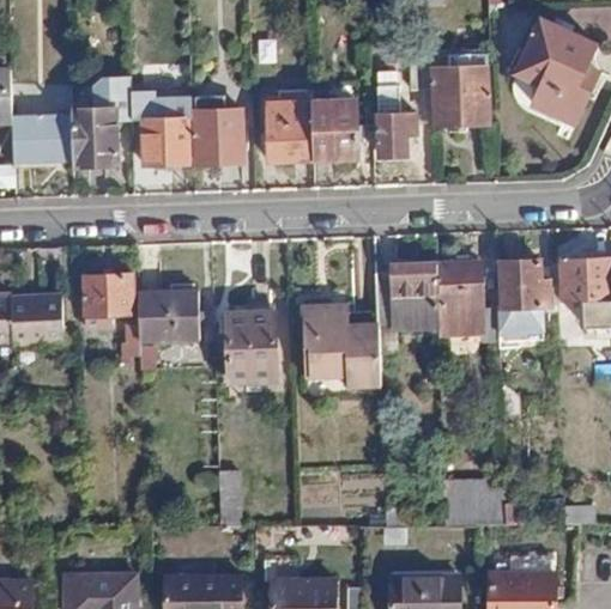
[(605,61),(551,34),(524,86),(545,98),(533,120),(576,142),(593,111),(584,107),(605,61)]
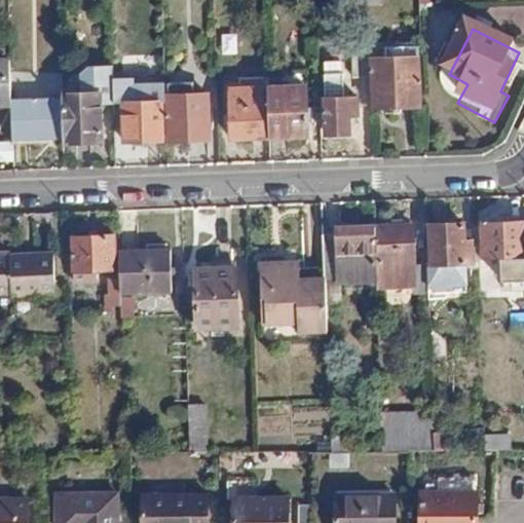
[(375,40),(370,40),(373,104),(415,105),(414,54),(403,54),(401,44),(376,44),(375,40)]
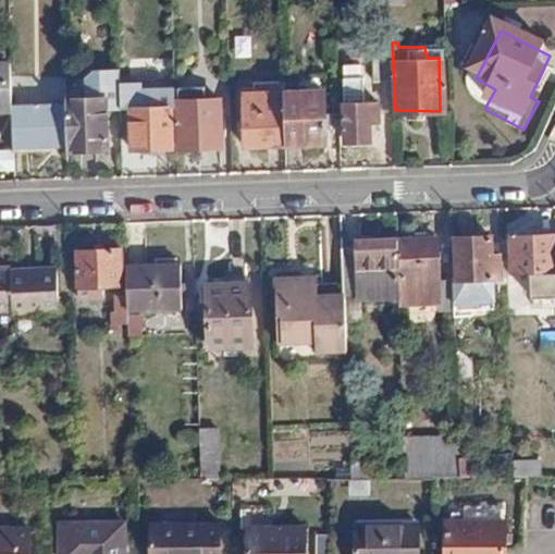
[(0,112),(9,113),(9,110),(8,68),(0,68),(0,112)]
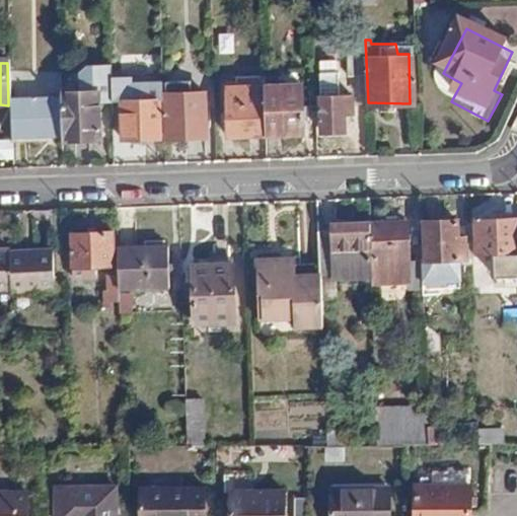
[(336,71),(317,71),(318,132),(341,131),(340,118),(352,119),(351,84),(336,83),(336,71)]
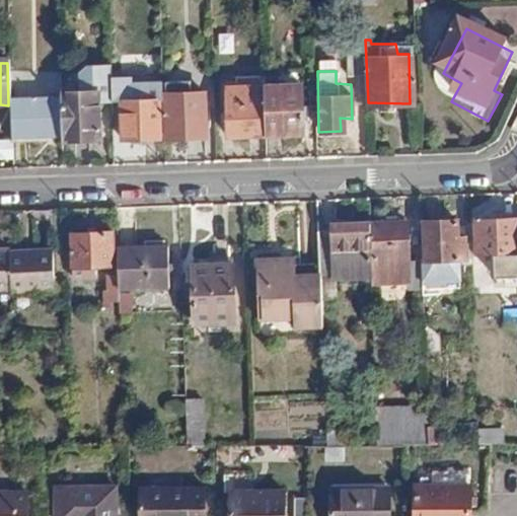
[(189,90),(190,80),(174,80),(175,92),(162,93),(163,136),(203,136),(202,92),(189,90)]
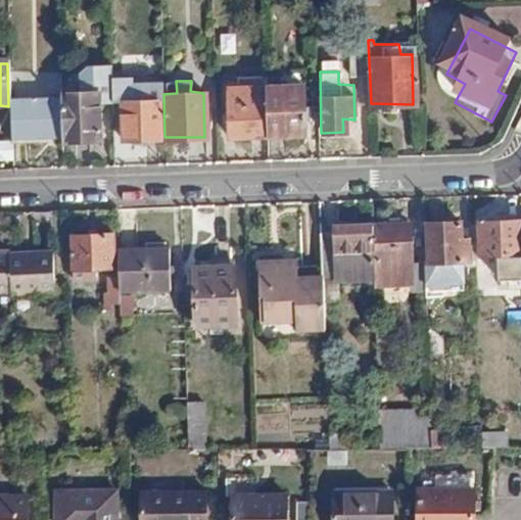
[(86,92),(59,92),(60,102),(61,138),(61,145),(100,142),(99,92),(94,92),(94,87),(86,87),(86,92)]
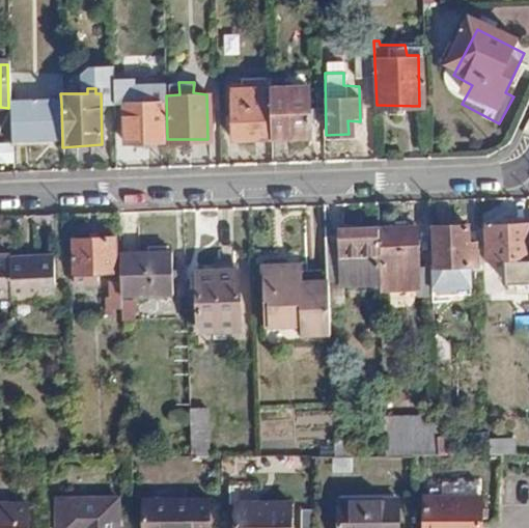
[(306,90),(269,91),(271,140),(308,138),(306,90)]
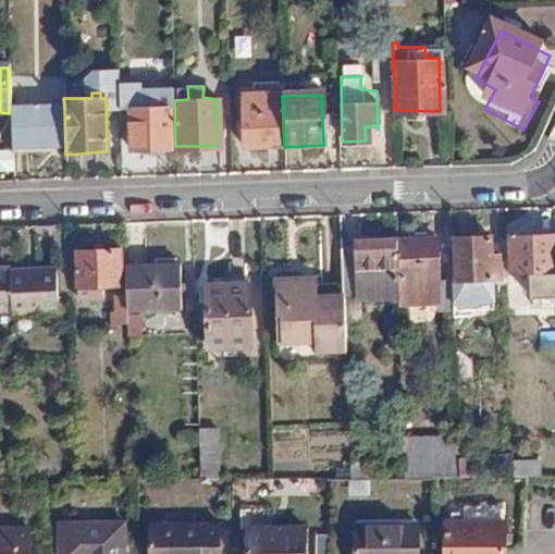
[(284,147),(282,96),(242,97),(243,148),(284,147)]
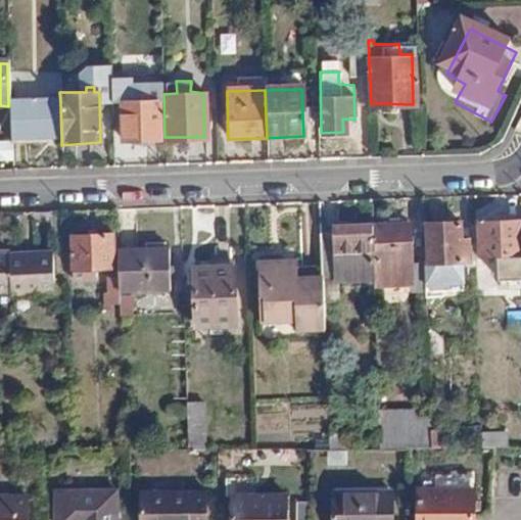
[(157,100),(120,101),(121,139),(157,138),(157,100)]
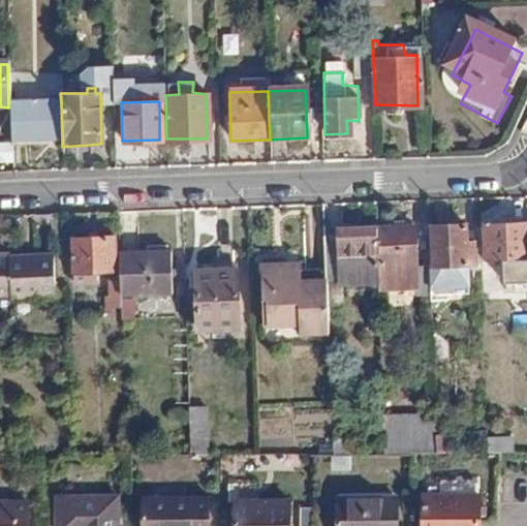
[(9,141),(62,140),(61,103),(8,104),(8,107),(9,141)]
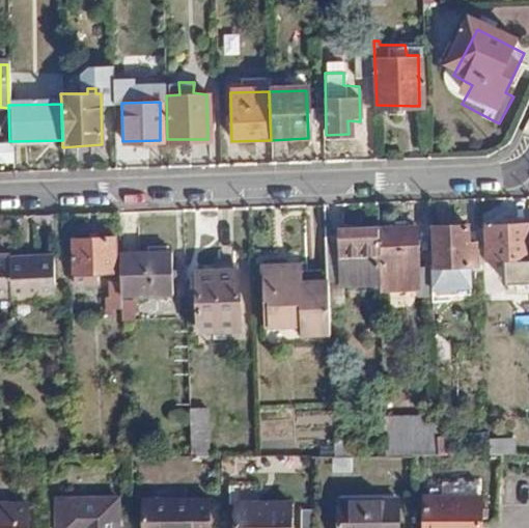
[(0,166),(12,166),(12,144),(0,144),(0,166)]
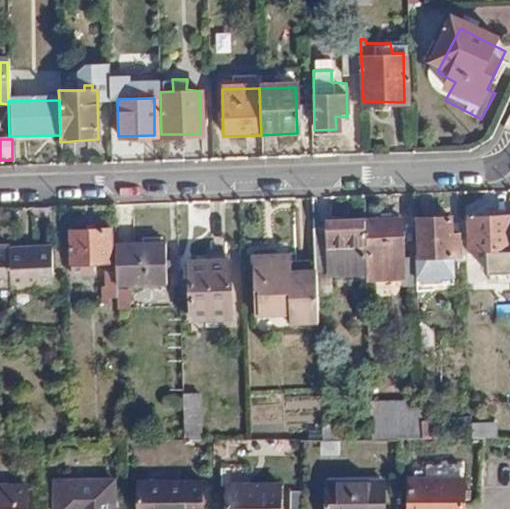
[(380,220),(364,219),(365,262),(366,278),(399,276),(399,282),(416,281),(416,259),(415,255),(400,255),(400,219),(389,219),(388,213),(381,213),(380,220)]
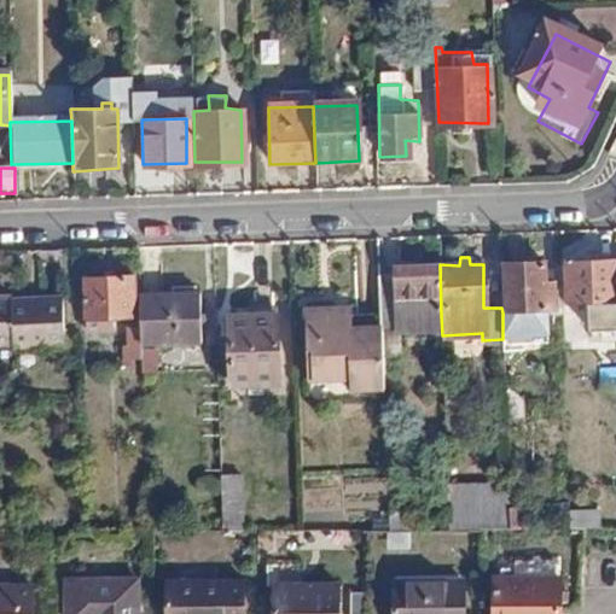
[(615,265),(615,258),(565,261),(564,300),(585,300),(585,331),(615,328),(615,265)]
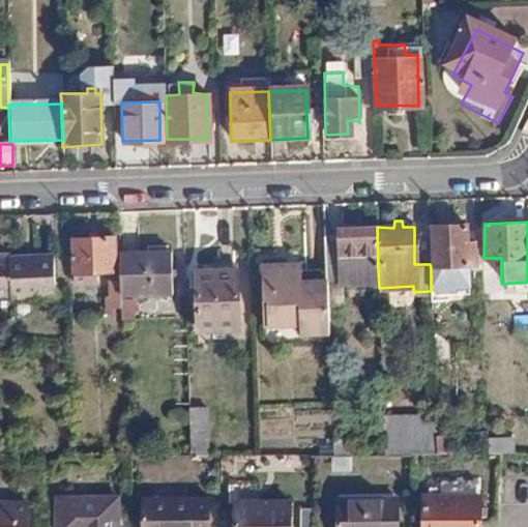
[(472,224),(429,225),(430,264),(431,268),(465,266),(464,243),(472,242),(472,224)]
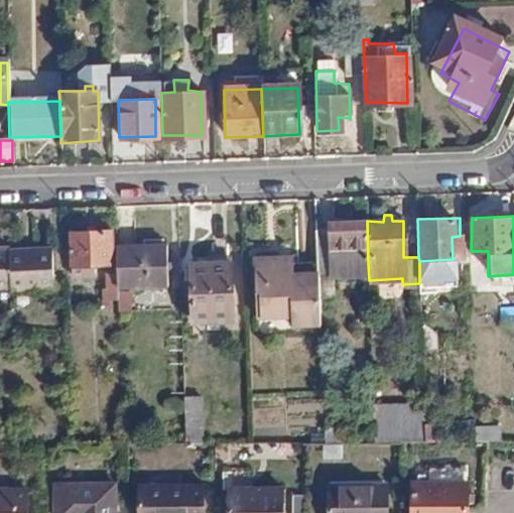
[(330,228),(315,228),(317,271),(318,310),(325,311),(331,297),(331,265),(368,264),(367,221),(331,223),(330,228)]
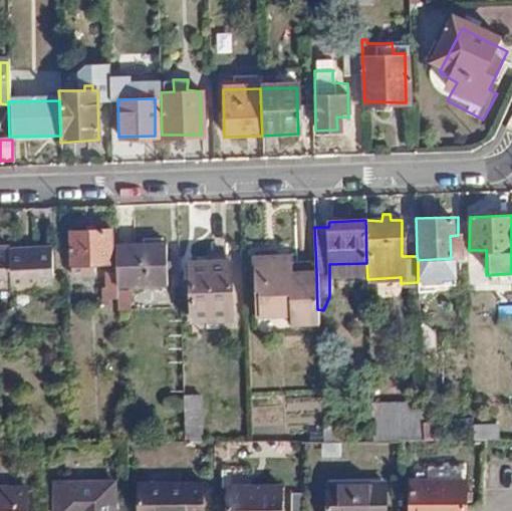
[(109,233),(68,235),(69,267),(110,265),(109,233)]
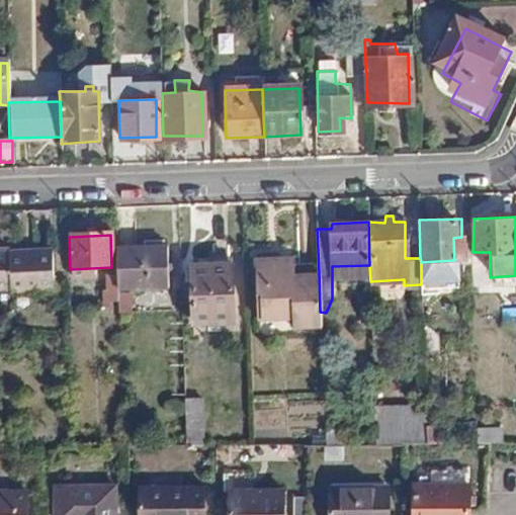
[(4,248),(0,247),(0,288),(7,288),(8,292),(51,290),(49,250),(5,252),(4,248)]
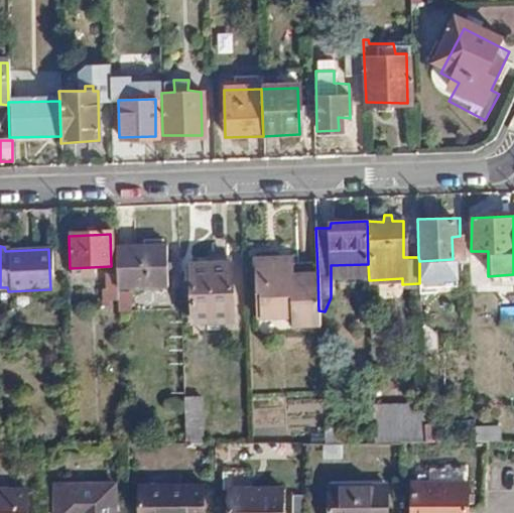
[(164,247),(114,248),(116,289),(166,287),(164,247)]
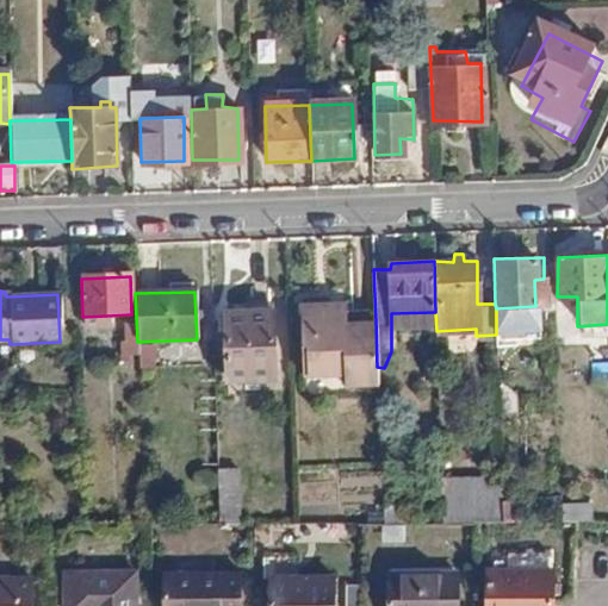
[(347,308),(303,311),(305,373),(347,372),(347,385),(376,383),(377,367),(376,320),(348,320),(347,308)]
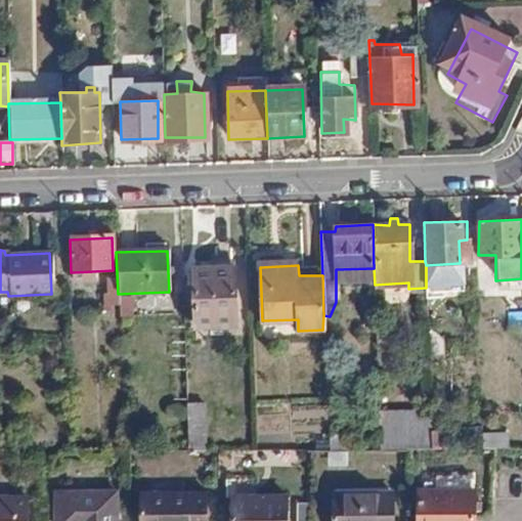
[(231,269),(193,270),(194,327),(233,326),(231,269)]
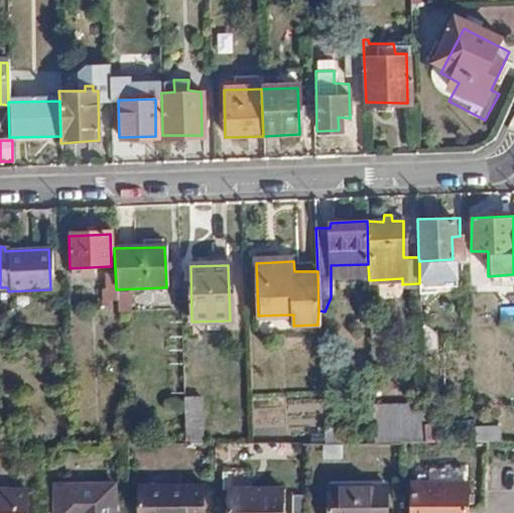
[(183,397),(184,445),(203,445),(202,397),(183,397)]
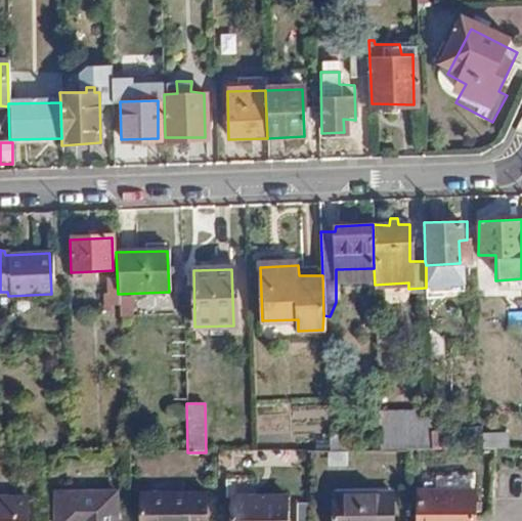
[(394,429),(380,429),(380,448),(394,447),(394,429)]
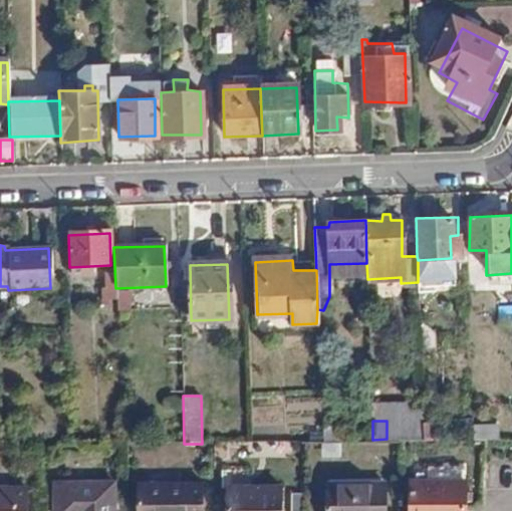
[(487,442),(501,442),(501,423),(472,423),(473,442),(487,442)]
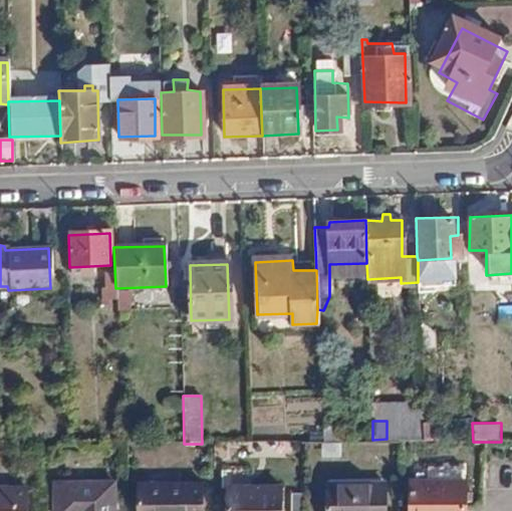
[(246,473),(224,474),(224,486),(246,485),(246,473)]
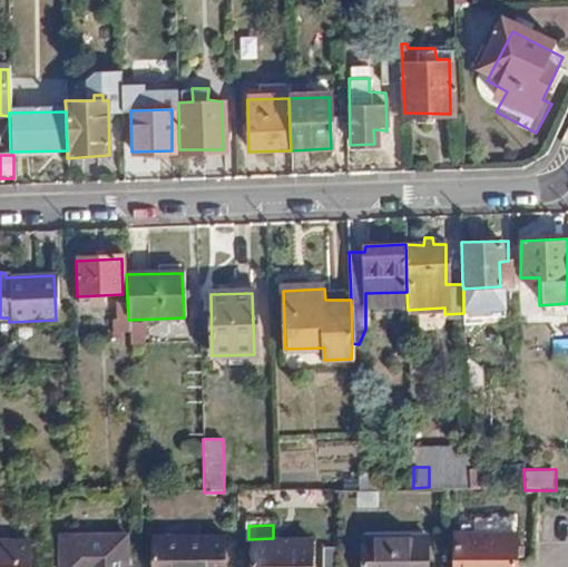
[(516,566),(516,535),(454,535),(454,566),(516,566)]
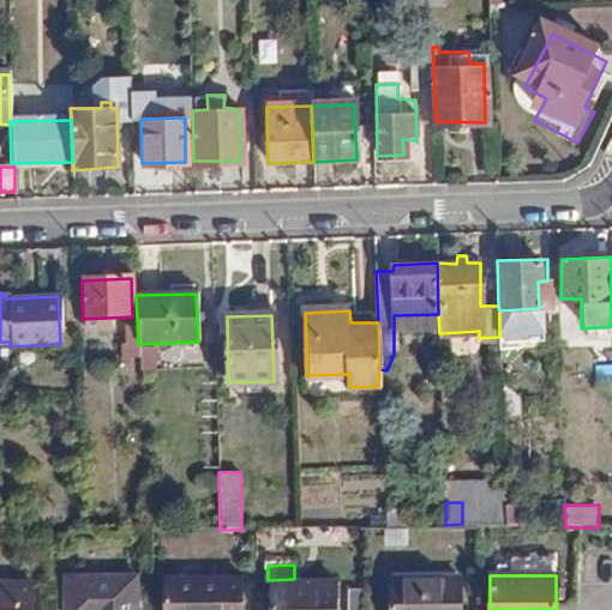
[(132,609),(132,578),(64,580),(64,609),(132,609)]
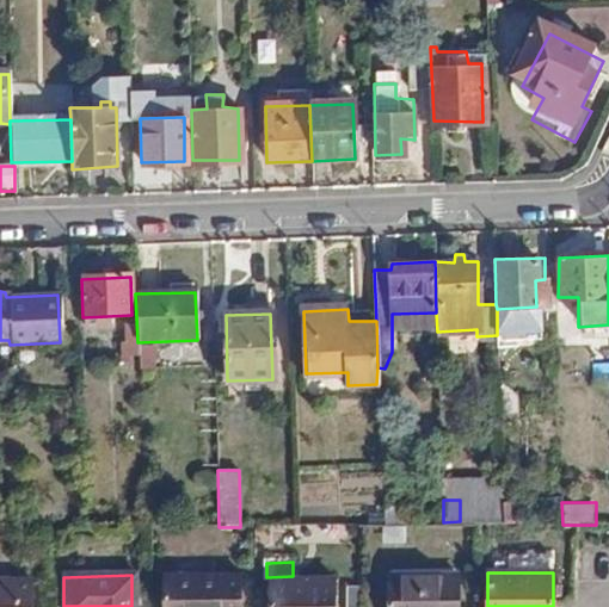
[(238,606),(238,577),(165,577),(164,606),(238,606)]
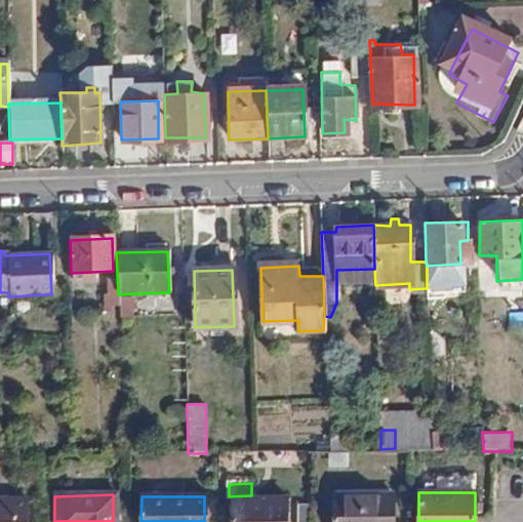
[(25,521),(24,497),(0,498),(0,521),(25,521)]
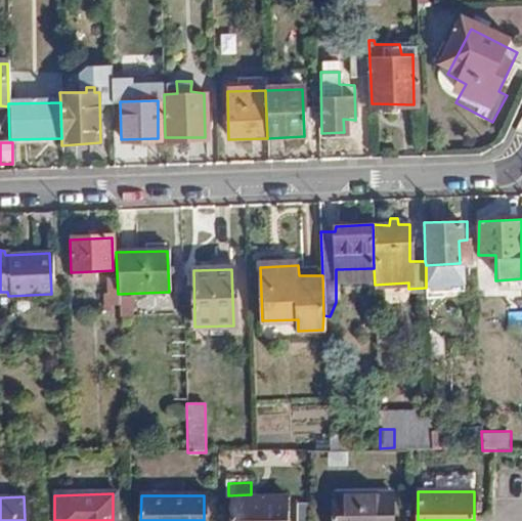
[(287,520),(288,498),(232,500),(232,520),(287,520)]
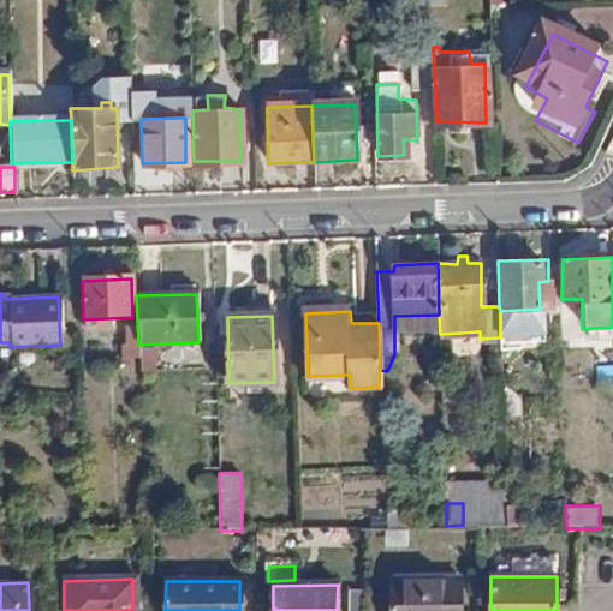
[(460,610),(460,589),(394,592),(393,610),(460,610)]
